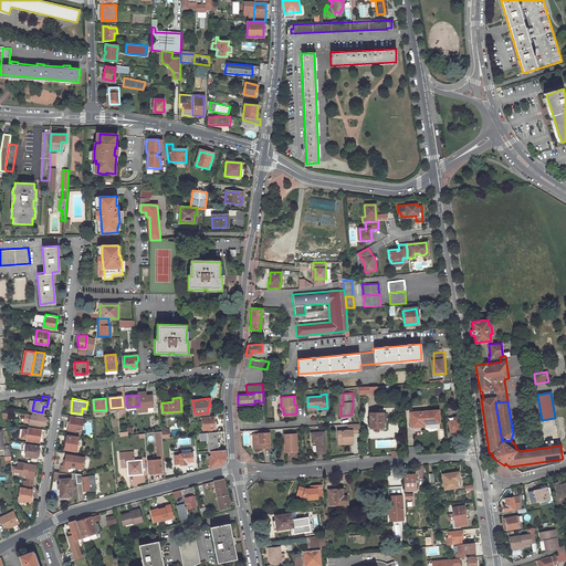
[(29,422),(44,425),(45,412),(42,412),(37,411),(35,416),(30,415),(29,422)]
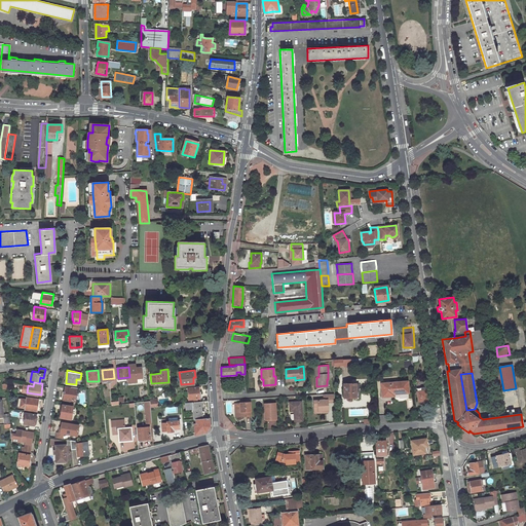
[(359,399),(359,383),(343,383),(343,397),(355,397),(355,399),(359,399)]
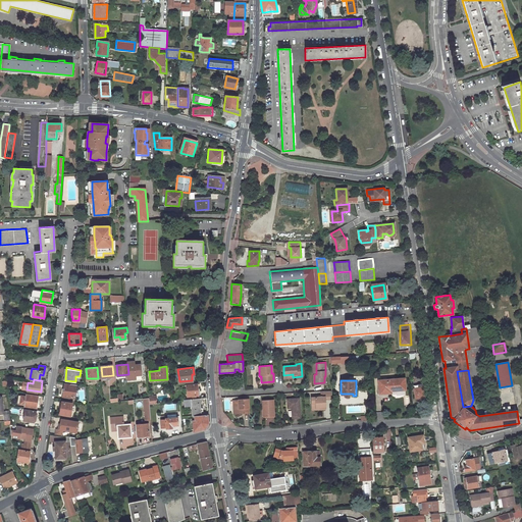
[(405,392),(404,380),(385,381),(385,380),(377,381),(378,397),(386,396),(386,394),(405,392)]
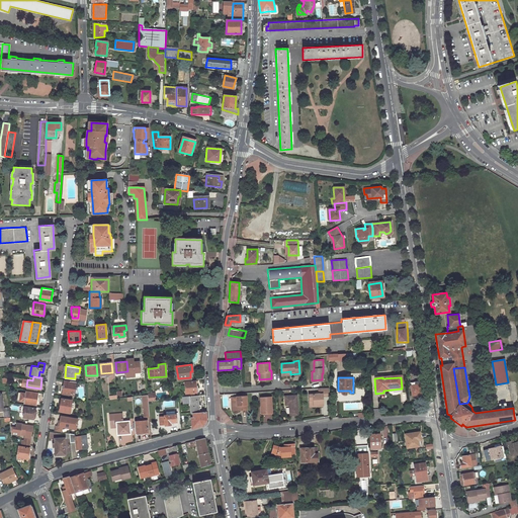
[(75,394),(77,380),(71,379),(71,381),(65,380),(63,393),(69,394),(69,393),(75,394)]
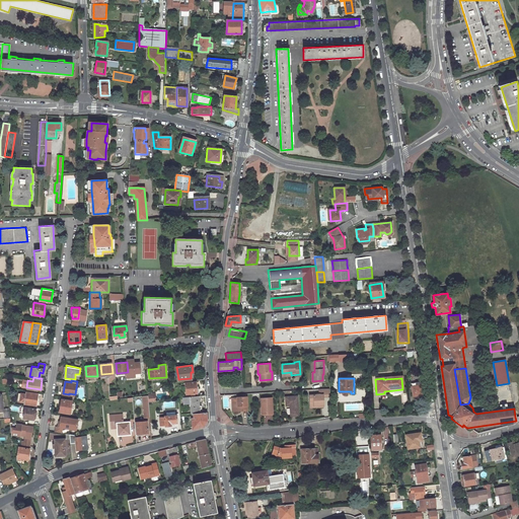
[(186,382),(186,389),(187,393),(197,392),(196,381),(186,382)]
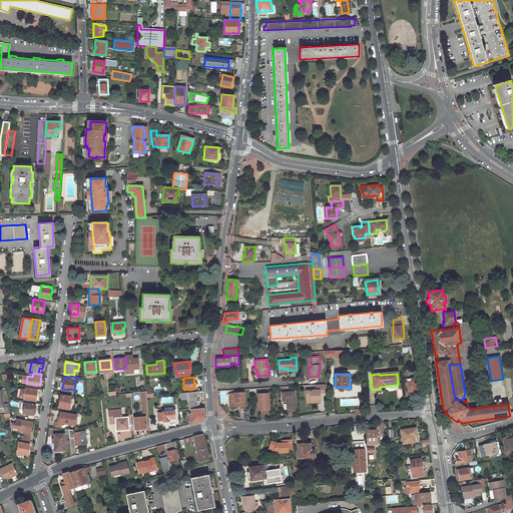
[(406,377),(408,393),(409,394),(412,393),(413,392),(413,390),(417,390),(415,377),(410,377),(406,377)]
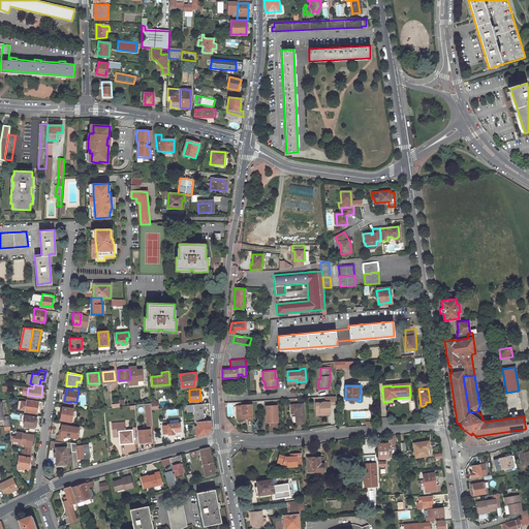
[(330,413),(330,404),(336,404),(336,396),(325,396),(325,401),(322,401),(322,402),(315,402),(315,408),(319,408),(319,413),(330,413)]
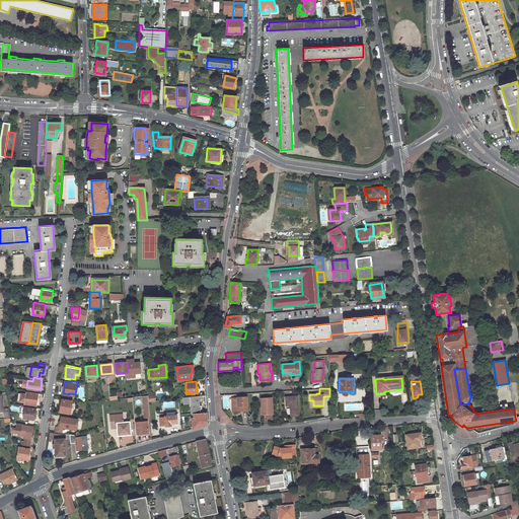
[(25,393),(20,392),(19,400),(24,401),(24,403),(35,405),(38,393),(26,391),(25,393)]
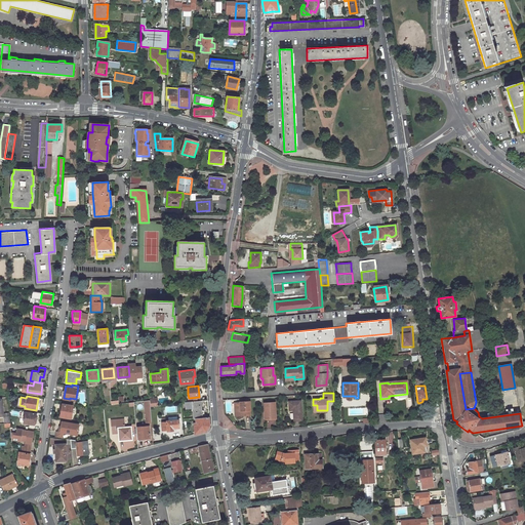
[(157,403),(157,398),(149,399),(150,406),(165,404),(165,402),(157,403)]
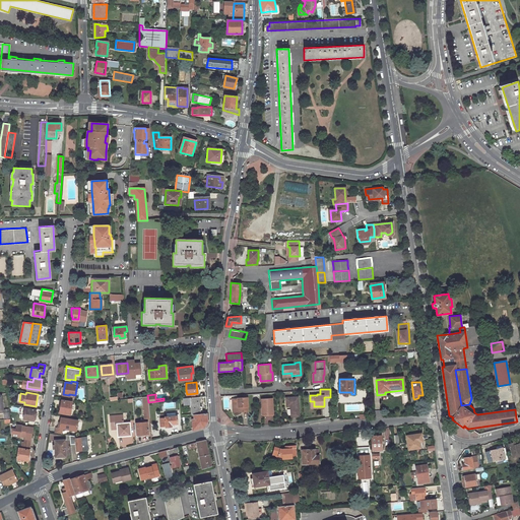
[(200,406),(199,396),(191,397),(183,398),(184,404),(191,403),(191,404),(192,413),(193,413),(200,412),(200,409),(201,409),(201,405),(200,406)]
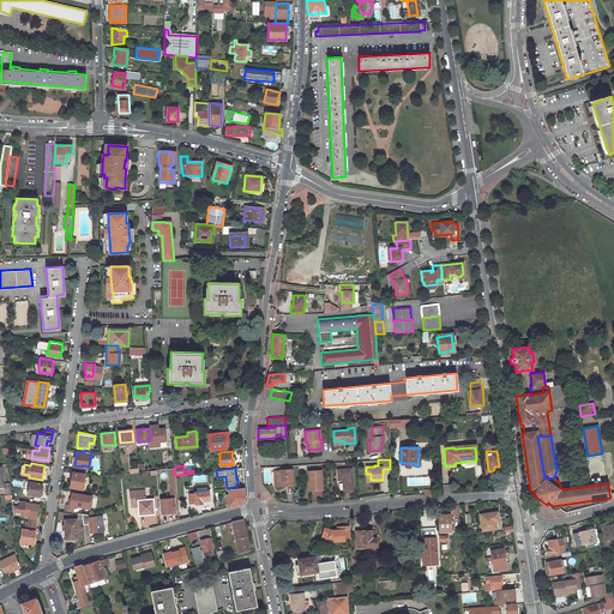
[(292,479),(292,468),(278,469),(272,469),(274,486),(287,486),(287,483),(290,483),(290,480),(292,479)]
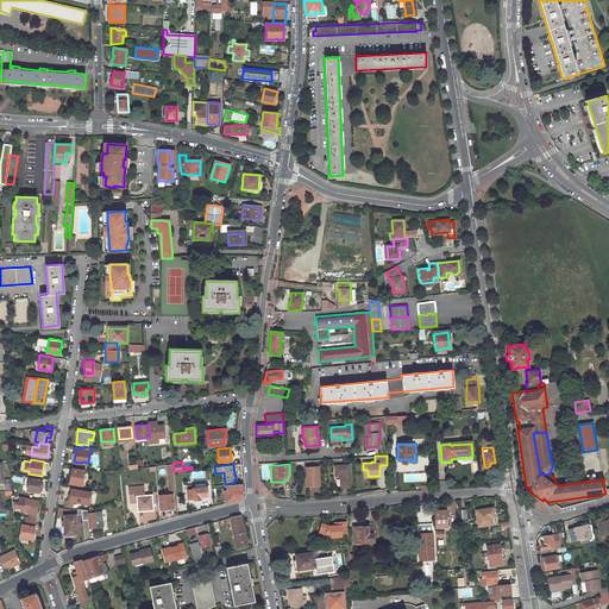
[(350,488),(349,464),(334,465),(336,476),(339,476),(340,488),(350,488)]
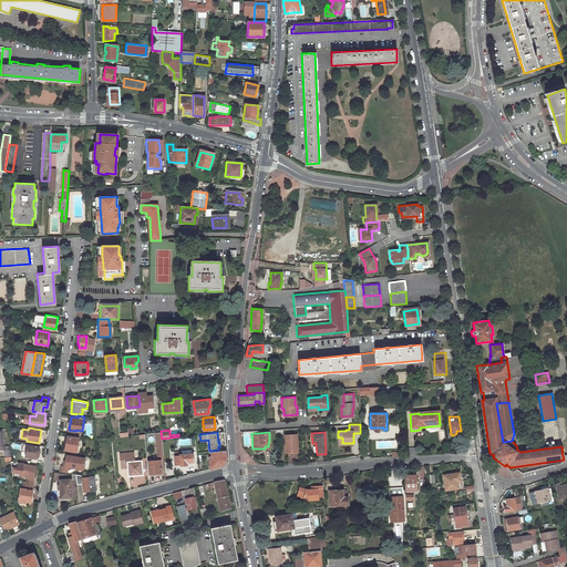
[(298,452),(297,434),(285,434),(285,444),(286,444),(287,452),(298,452)]
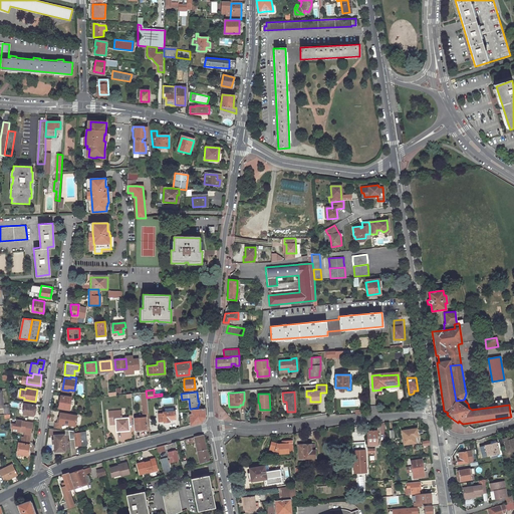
[(73,398),(61,395),(59,408),(71,410),(73,398)]
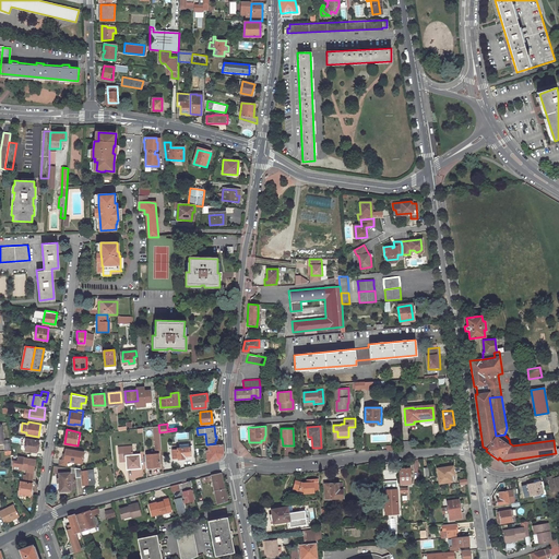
[(38,440),(26,438),(25,449),(36,451),(37,444),(38,445),(39,441),(38,441),(38,440)]
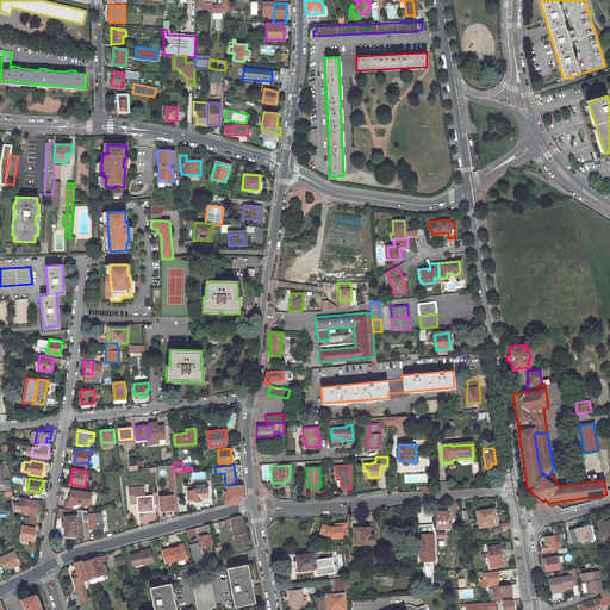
[(193,499),(200,499),(200,496),(207,496),(206,487),(205,487),(204,483),(194,484),(194,487),(192,487),(193,490),(187,490),(187,499),(193,498),(193,499)]
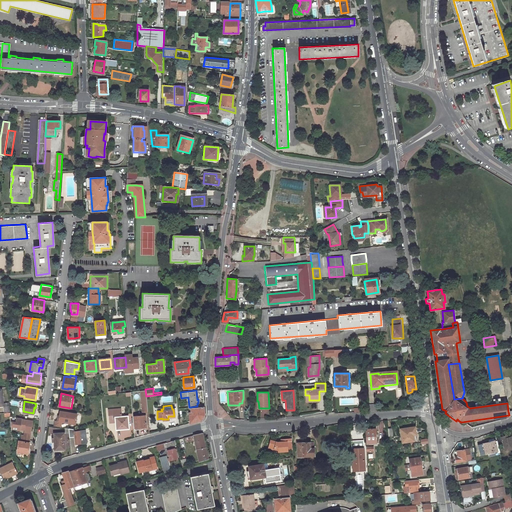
[(201,419),(204,414),(203,405),(197,406),(190,407),(190,412),(188,412),(189,422),(201,419)]
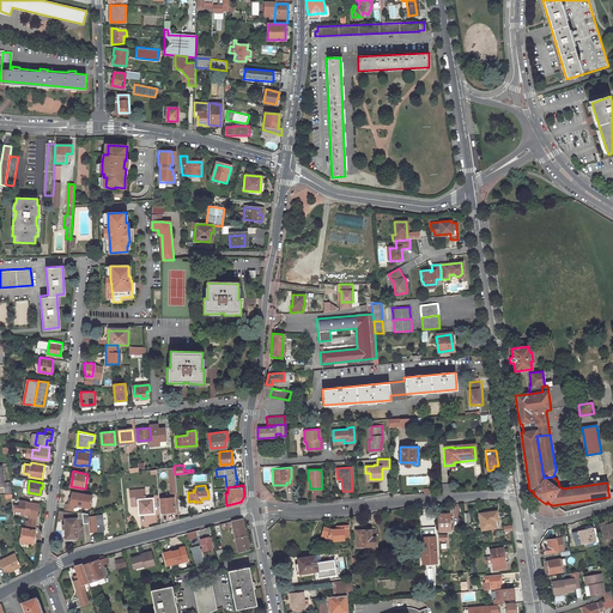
[(153,513),(152,497),(145,498),(144,487),(132,489),(132,496),(129,496),(129,504),(138,503),(139,514),(153,513)]
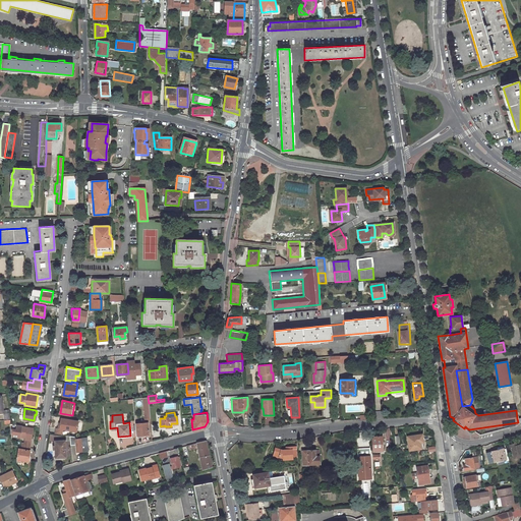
[(65,429),(76,431),(76,428),(81,428),(83,418),(78,417),(78,420),(67,418),(65,429)]
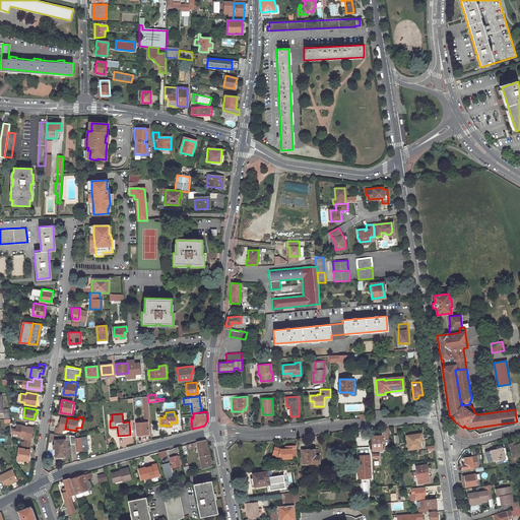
[(146,421),(135,423),(136,434),(137,434),(143,433),(147,433),(146,421)]
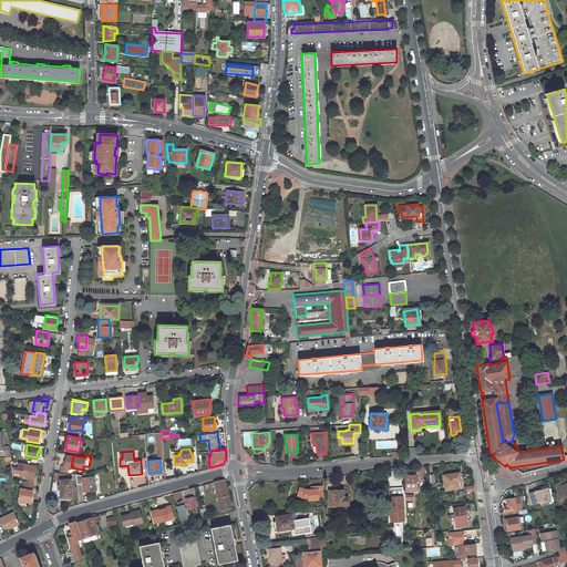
[(35,465),(23,463),(23,461),(18,461),(17,466),(11,465),(12,474),(21,475),(22,473),(28,474),(27,476),(33,477),(35,465)]
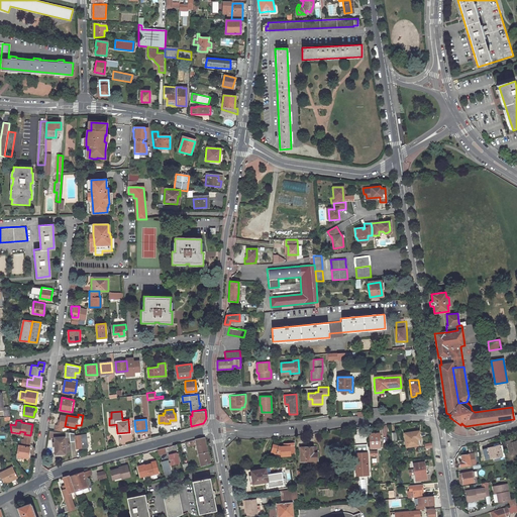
[(418,439),(417,431),(405,433),(406,447),(419,445),(418,439)]
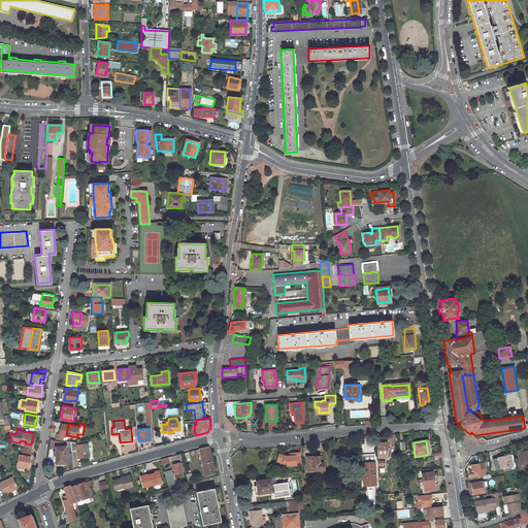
[(78,450),(78,457),(91,456),(89,442),(77,443),(75,442),(71,441),(71,451),(78,450)]
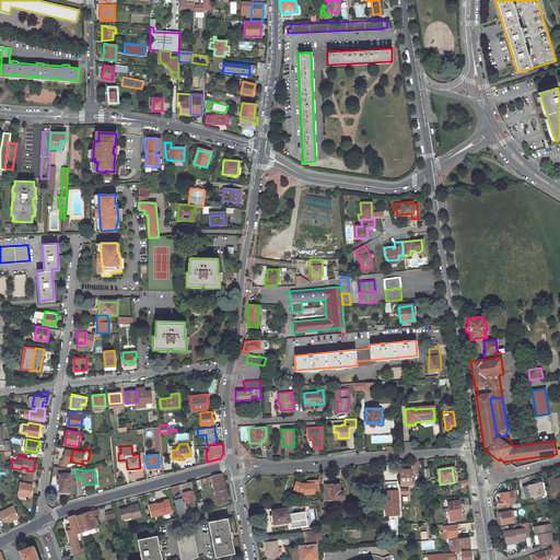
[(411,483),(411,469),(400,470),(400,485),(411,483)]
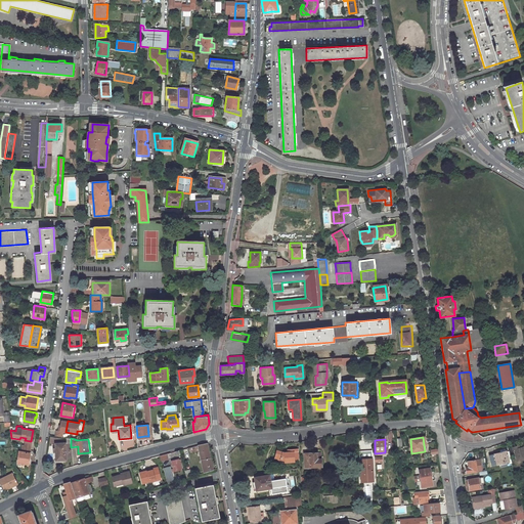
[(66,442),(55,442),(55,447),(53,448),(53,455),(55,455),(55,459),(66,459),(66,442)]
